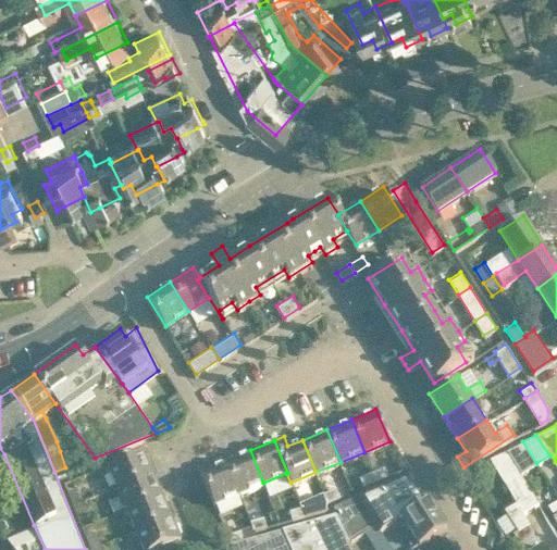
[(522,441),(506,450),(520,473),(536,463),(522,441)]
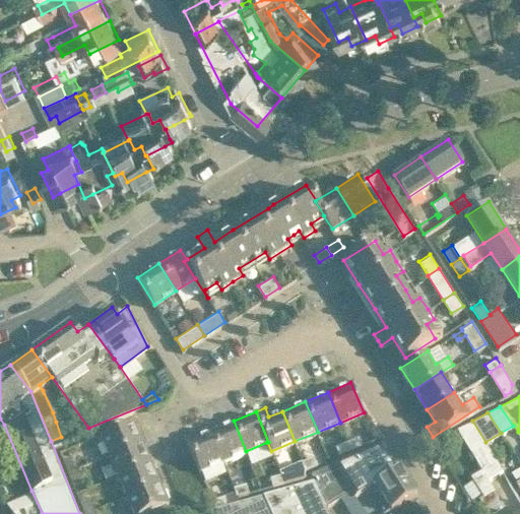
[(133,418),(99,433),(108,453),(142,438),(133,418)]
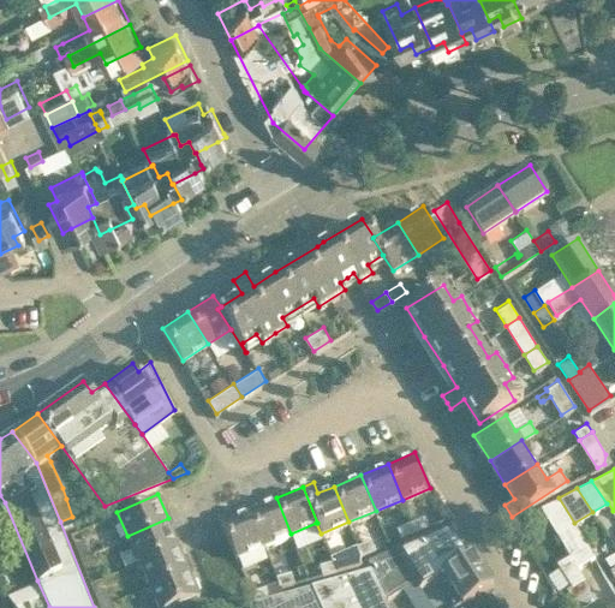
[(291,534),(276,498),(250,510),(264,544),(291,534)]
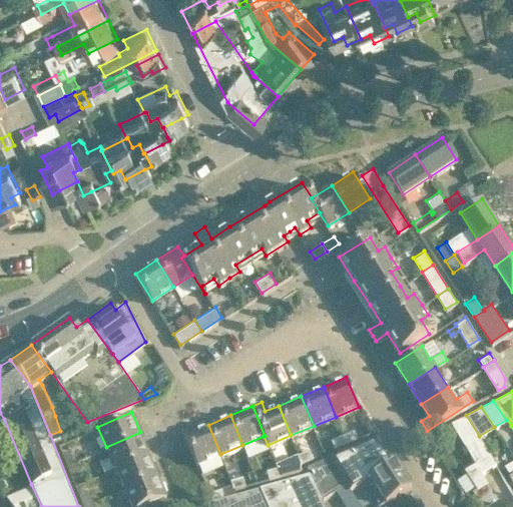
[(496,462),(479,436),(466,415),(451,422),(476,462),(482,471),(496,462)]
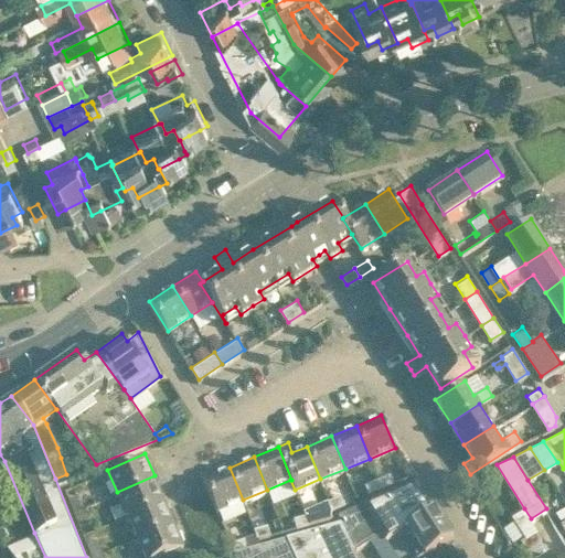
[(217,511),(243,500),(230,468),(214,473),(211,464),(200,469),(217,511)]
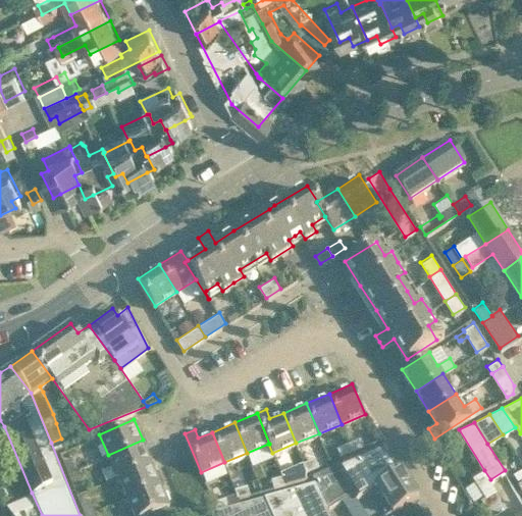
[(359,436),(349,441),(353,449),(363,445),(359,436)]
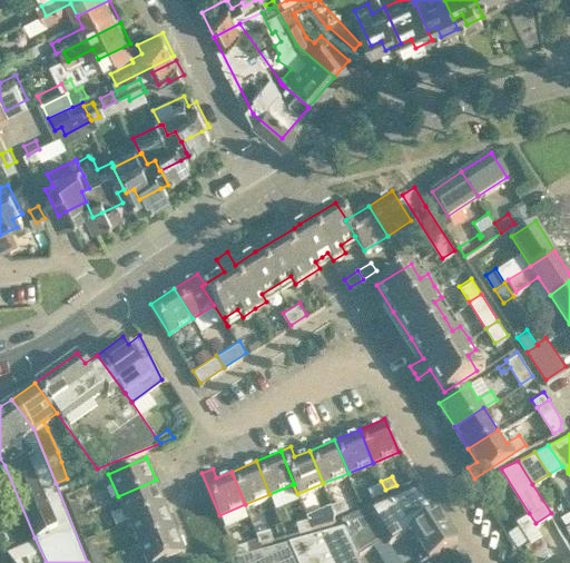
[(156,480),(118,496),(127,519),(166,503),(156,480)]
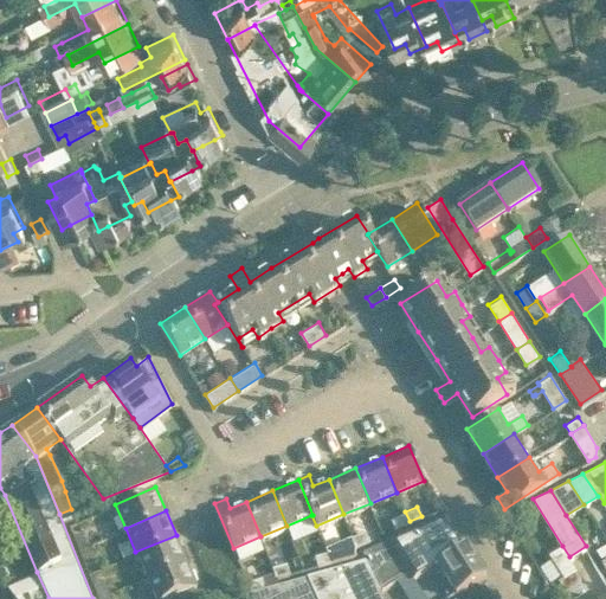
[(393,527),(410,521),(405,511),(389,519),(393,527)]
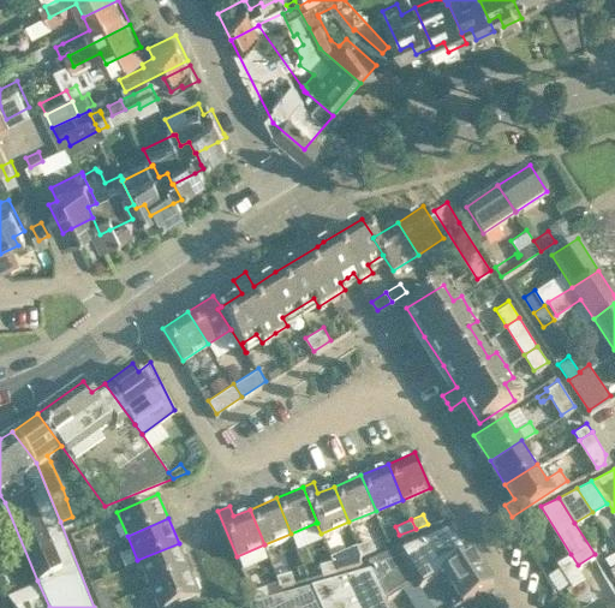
[(439,607),(431,596),(415,606),(402,586),(412,580),(417,586),(443,571),(461,600),(491,580),(472,550),(471,552),(453,522),(430,531),(365,558),(370,566),(384,597),(390,595),(398,607),(439,607)]
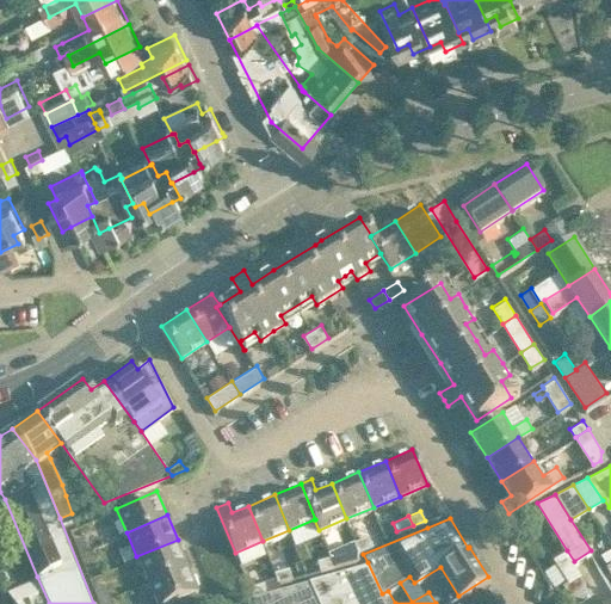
[(358,549),(371,544),(366,534),(353,540),(358,549)]
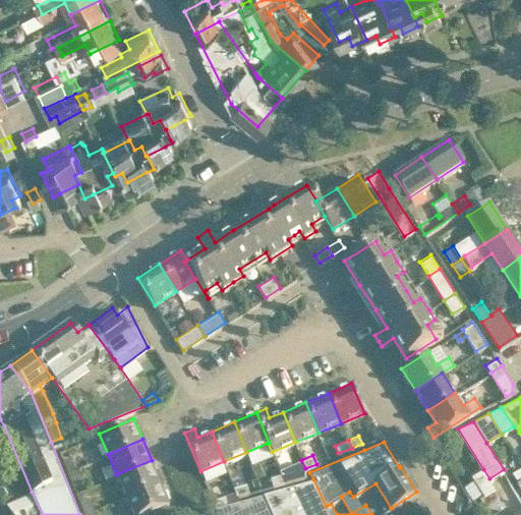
[(71,456),(63,459),(67,471),(76,468),(71,456)]
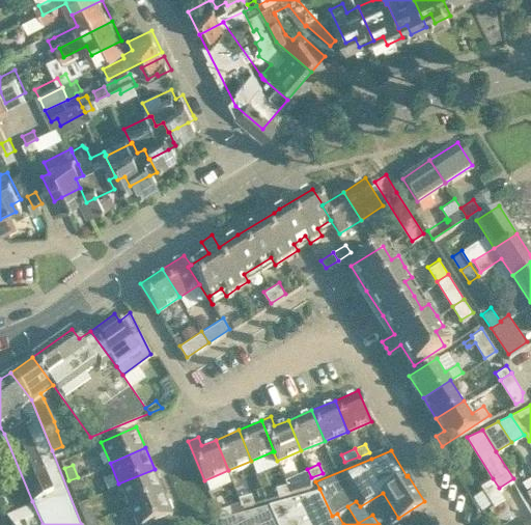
[(118,484),(128,505),(163,490),(155,469),(118,484)]
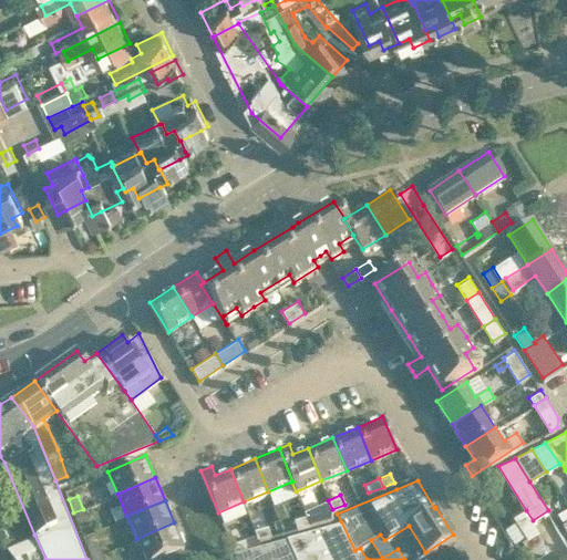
[(79,526),(88,521),(83,509),(73,512),(79,526)]
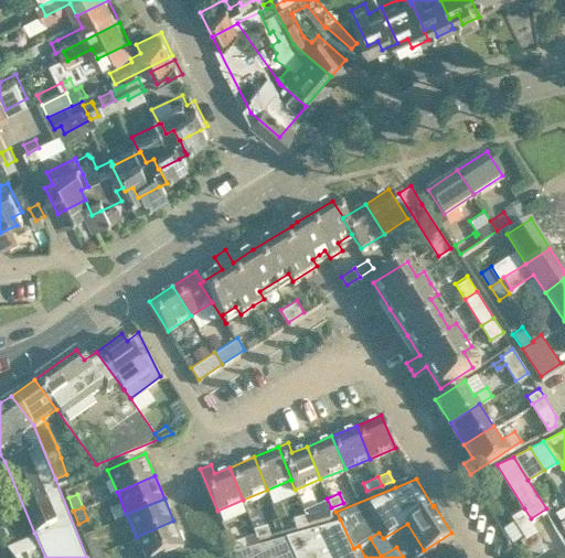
[(552,554),(531,518),(524,508),(512,515),(525,536),(521,538),(528,549),(518,556),(519,557),(552,557),(551,555),(552,554)]
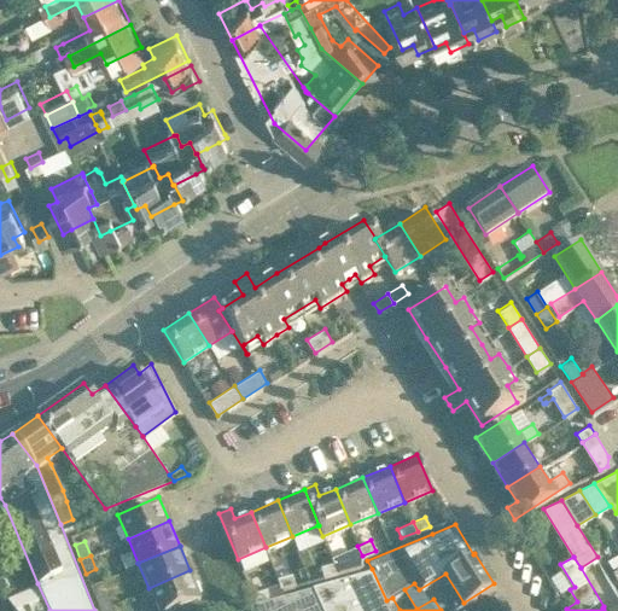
[(348,558),(336,560),(338,571),(351,568),(348,558)]
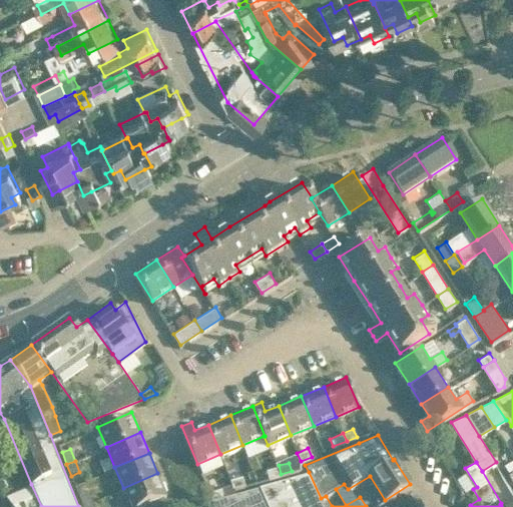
[(265,469),(267,478),(281,474),(279,465),(265,469)]
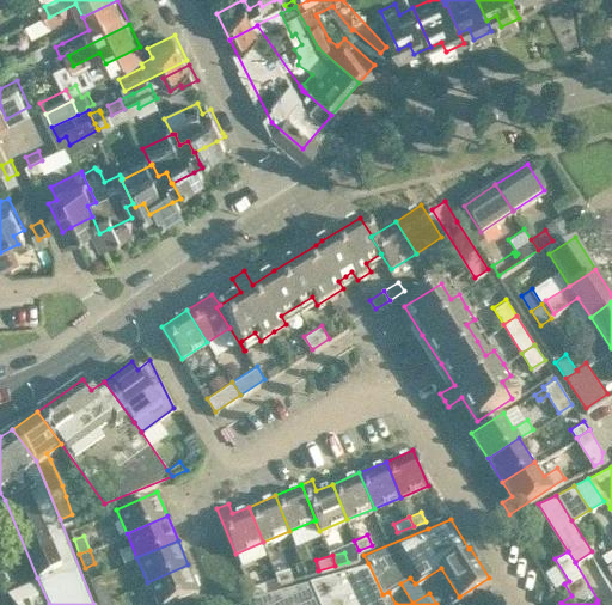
[(310,580),(320,604),(387,604),(383,594),(368,563),(310,580)]
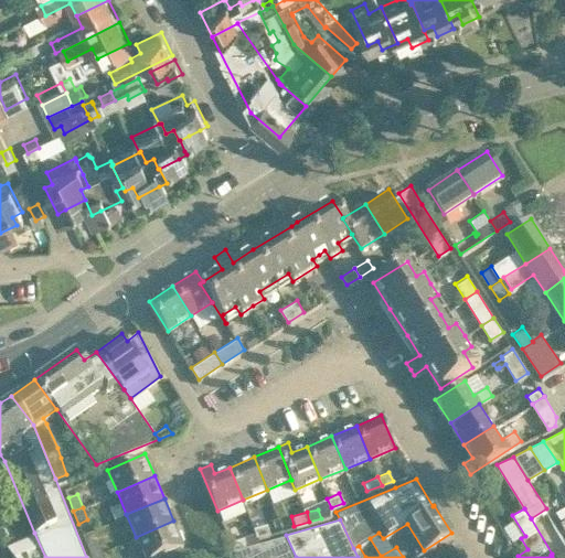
[(179,545),(183,543),(173,521),(136,537),(145,557),(146,557),(163,550),(166,557),(181,551),(179,545)]
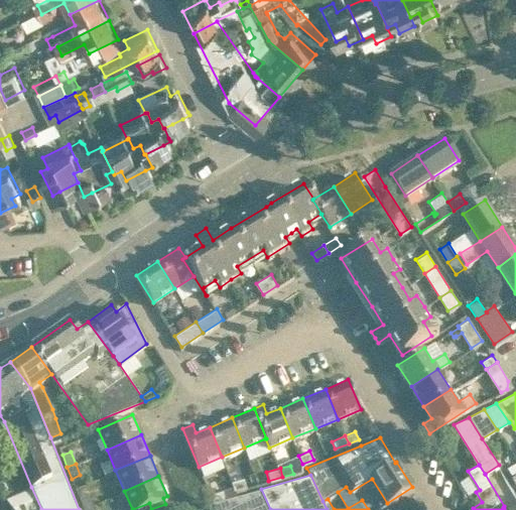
[(232,490),(245,487),(243,478),(230,482),(232,490)]
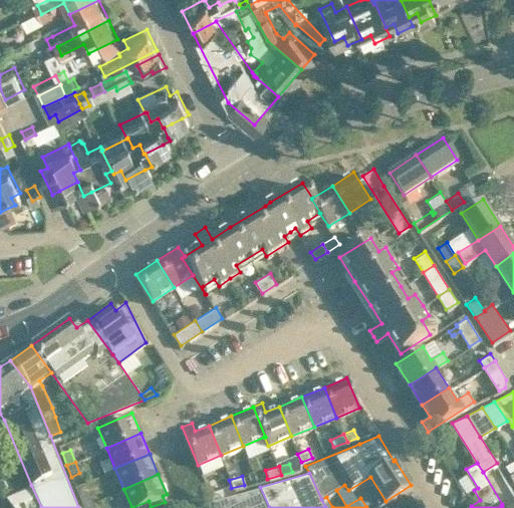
[(41,507),(31,485),(5,496),(13,507),(41,507)]
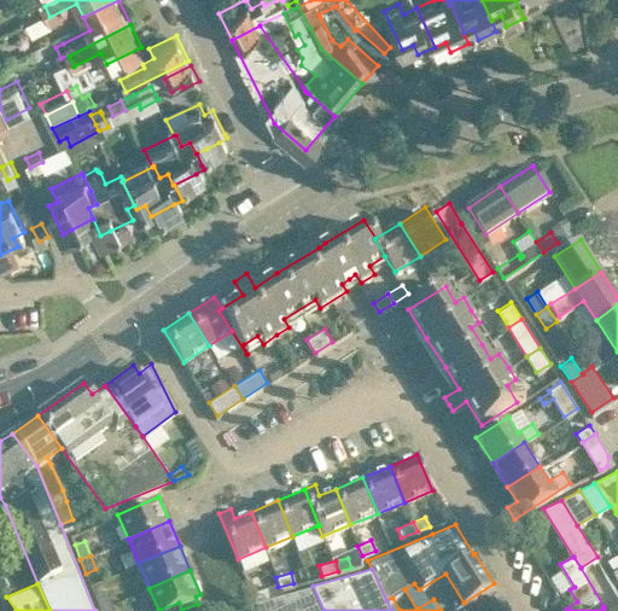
[(256,603),(258,610),(319,610),(324,610),(313,586),(256,603)]
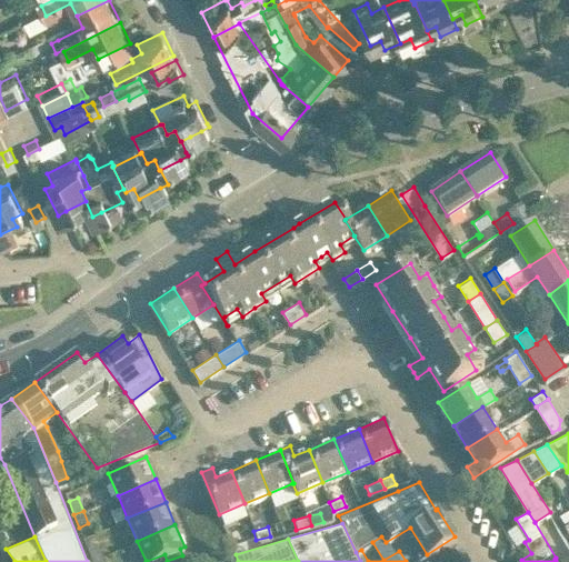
[(96,541),(87,545),(92,560),(101,555),(96,541)]
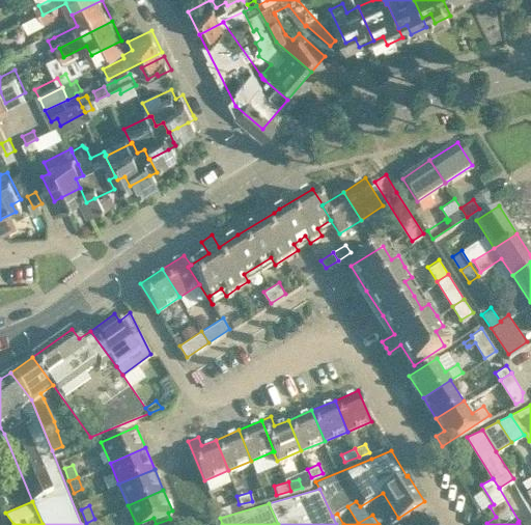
[(231,514),(228,505),(217,508),(219,517),(231,514)]
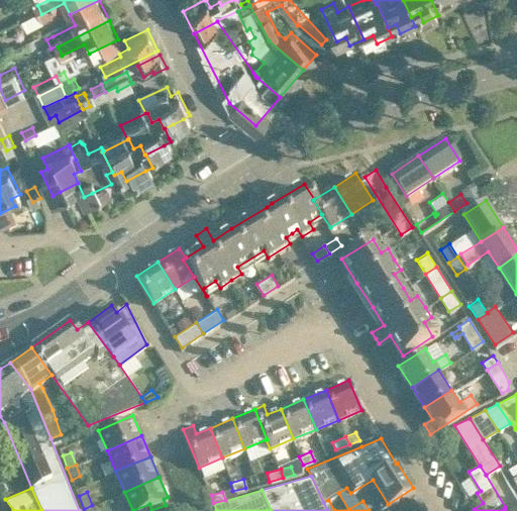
[(407,502),(412,510),(424,510),(427,509),(418,495),(407,502)]
